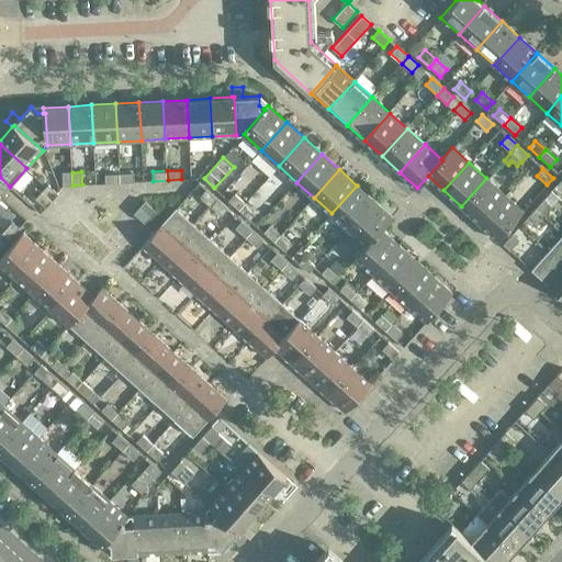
[(72,186),(72,172),(63,172),(63,186),(72,186)]
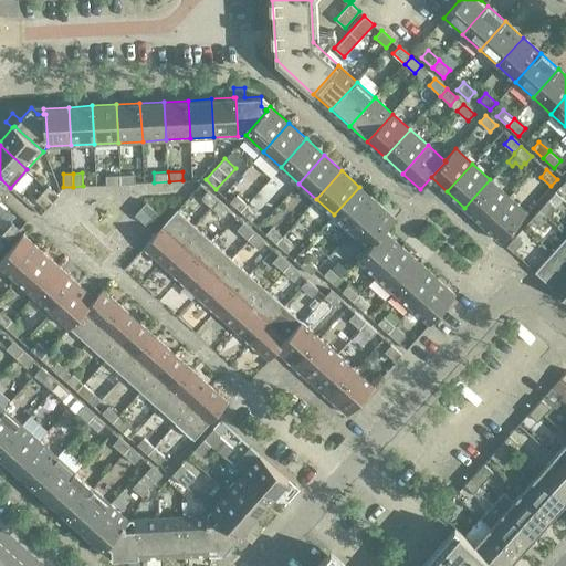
[(121,175),(121,184),(135,184),(135,174),(121,175)]
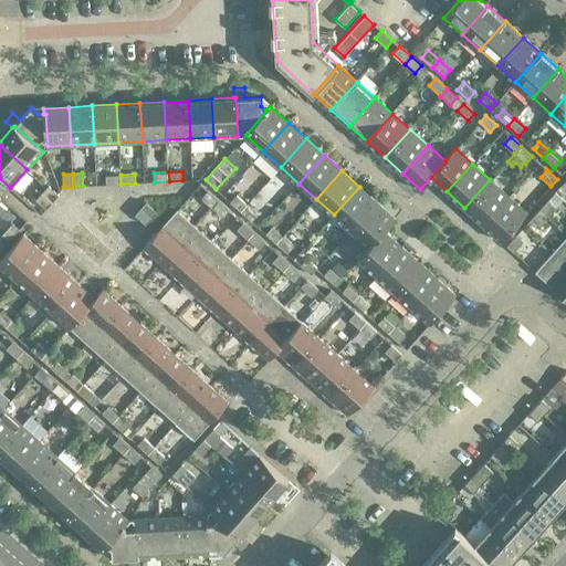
[(105,176),(106,185),(121,184),(121,175),(105,176)]
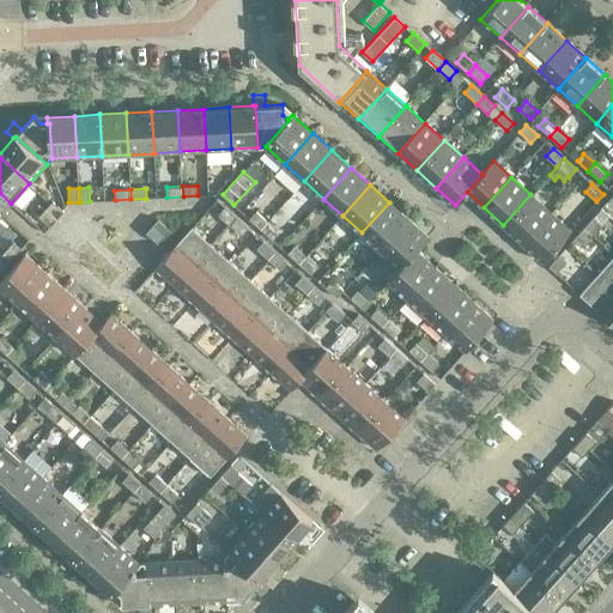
[(530,194),(503,225),(522,242),(550,212),(530,194)]
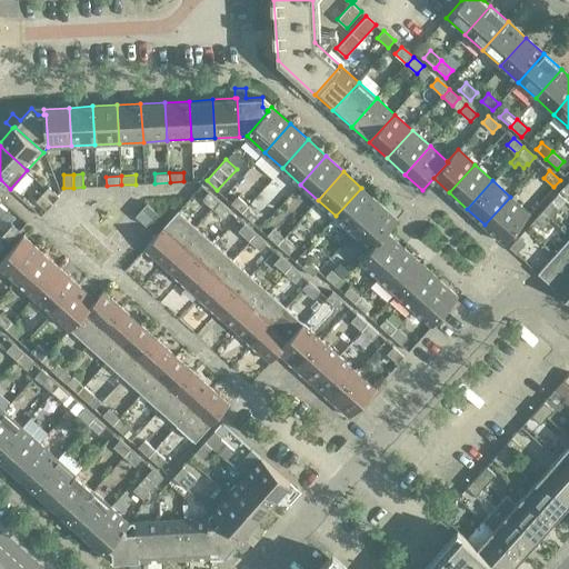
[(59,196),(58,196),(49,187),(42,193),(53,202),(59,196)]
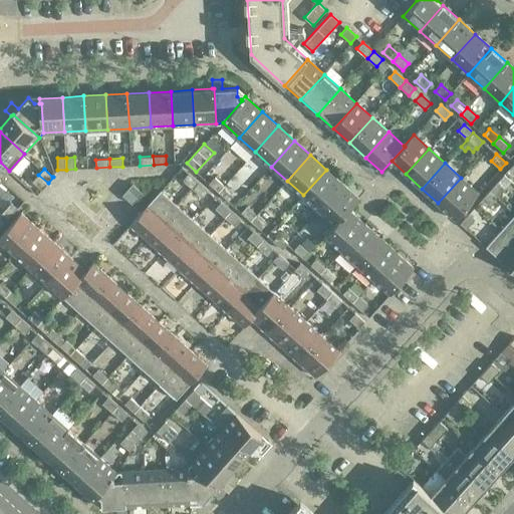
[(326,170),(303,195),(319,210),(342,184),(326,170)]
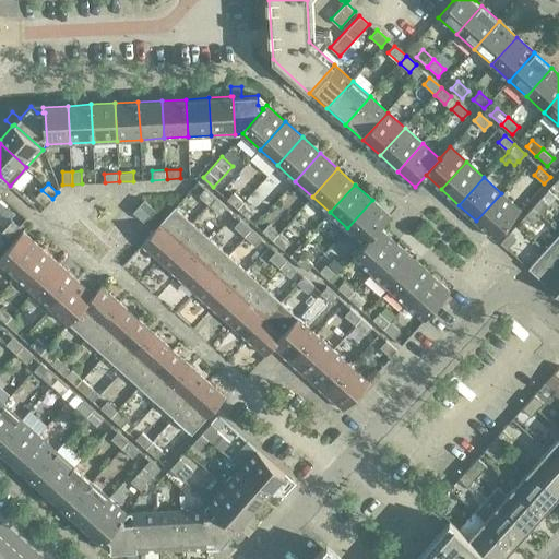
[(210,204),(216,198),(205,188),(199,194),(210,204)]
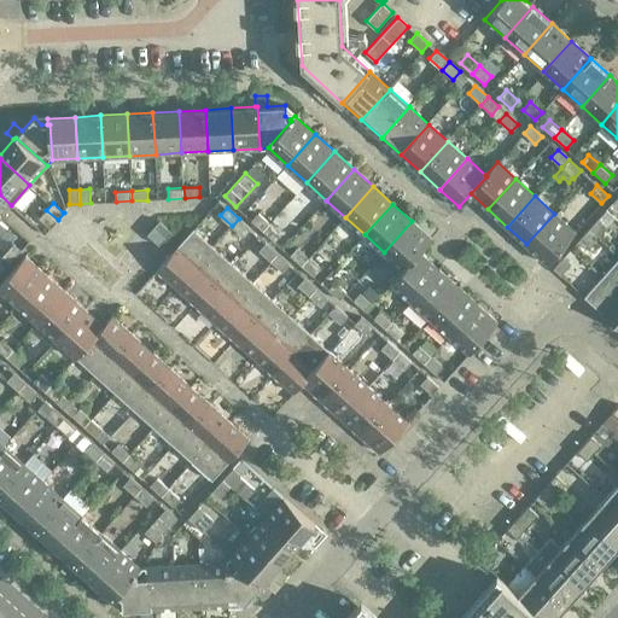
[(58,220),(46,210),(40,219),(51,228),(58,220)]
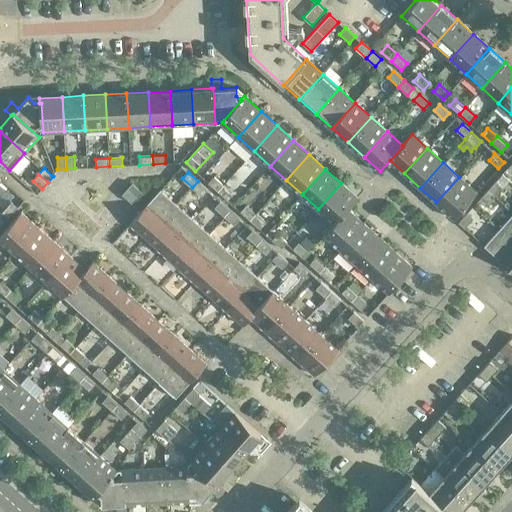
[(213,176),(208,182),(218,191),(224,185),(213,176)]
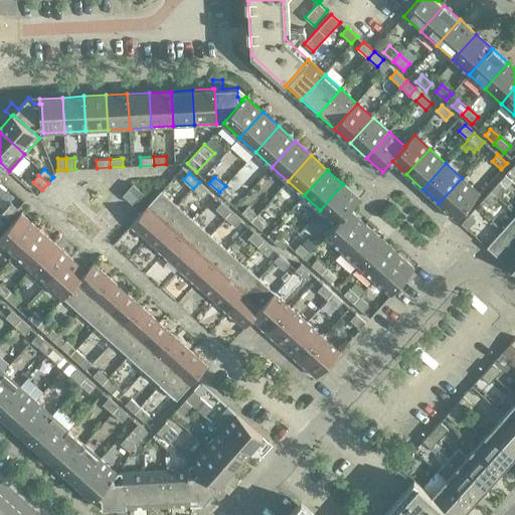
[(462,178),(439,203),(457,219),(480,193),(462,178)]
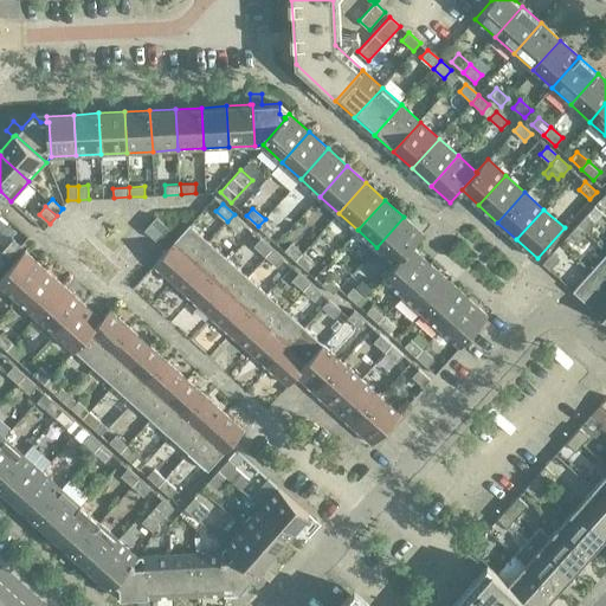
[(595,219),(587,213),(578,224),(585,231),(595,219)]
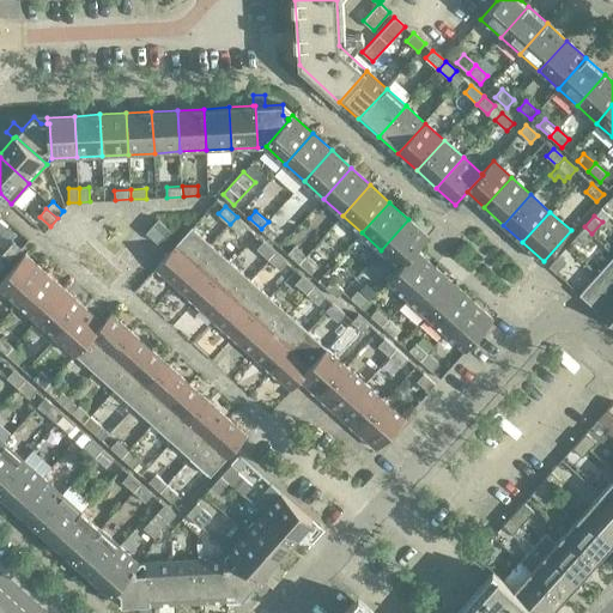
[(242,235),(248,228),(237,217),(230,224),(242,235)]
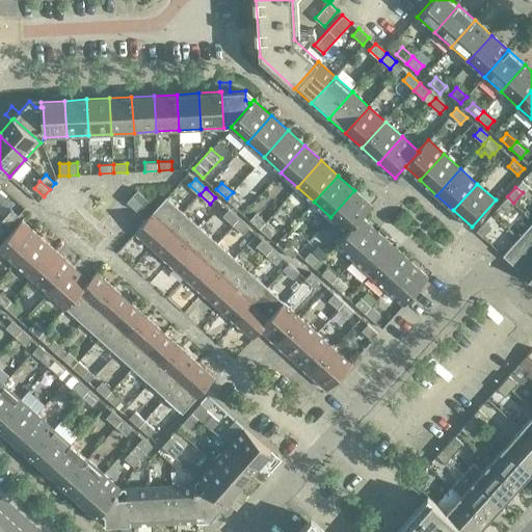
[(137,189),(127,202),(137,211),(148,198),(137,189)]
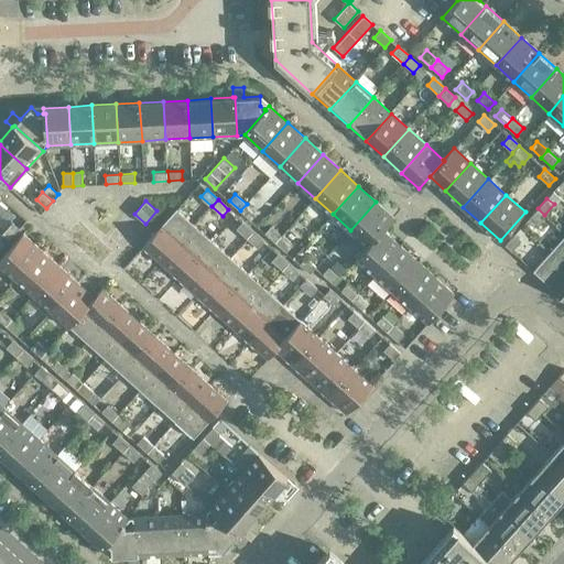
[(376,202),(350,230),(368,246),(369,246),(383,230),(394,218),(376,202)]
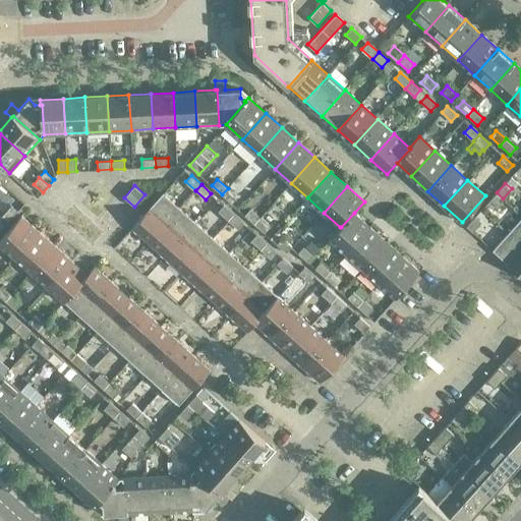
[(228,188),(222,194),(231,204),(237,196),(228,188)]
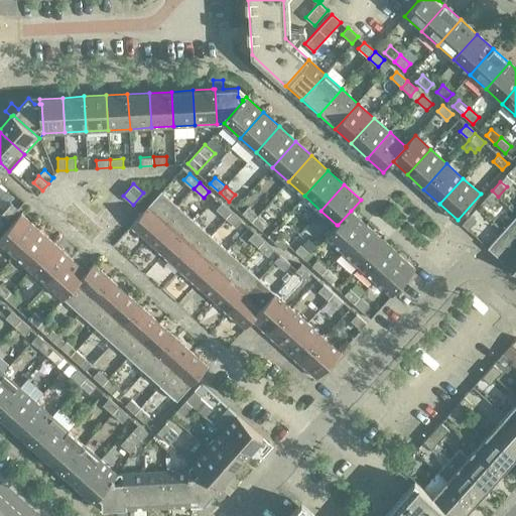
[(161,190),(131,225),(147,240),(178,206),(161,190)]
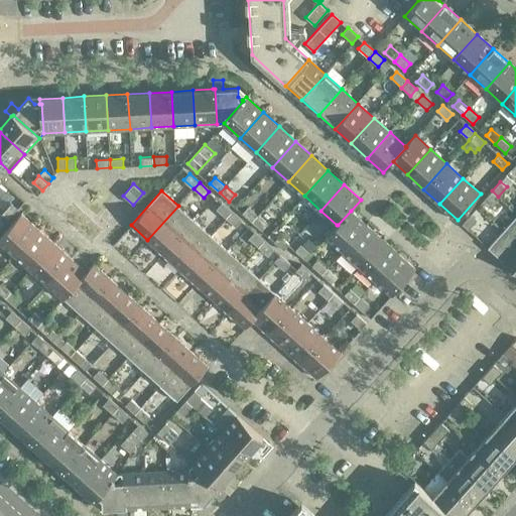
[(498,197),(492,190),(483,201),(489,207),(498,197)]
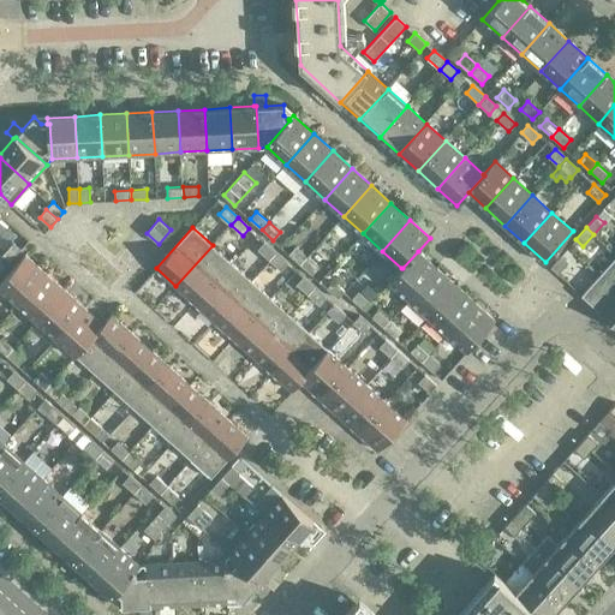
[(11,260),(22,248),(13,242),(4,252),(11,260)]
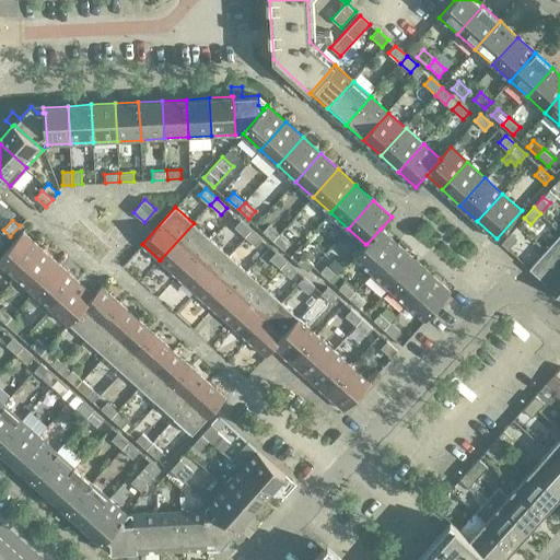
[(245,236),(252,230),(241,220),(234,226),(245,236)]
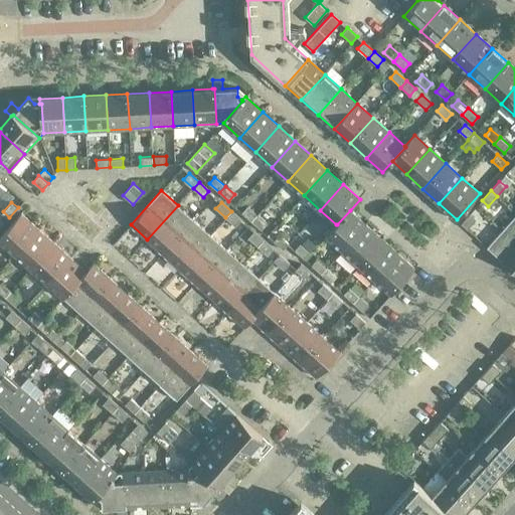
[(178,205),(147,239),(164,253),(194,219),(178,205)]
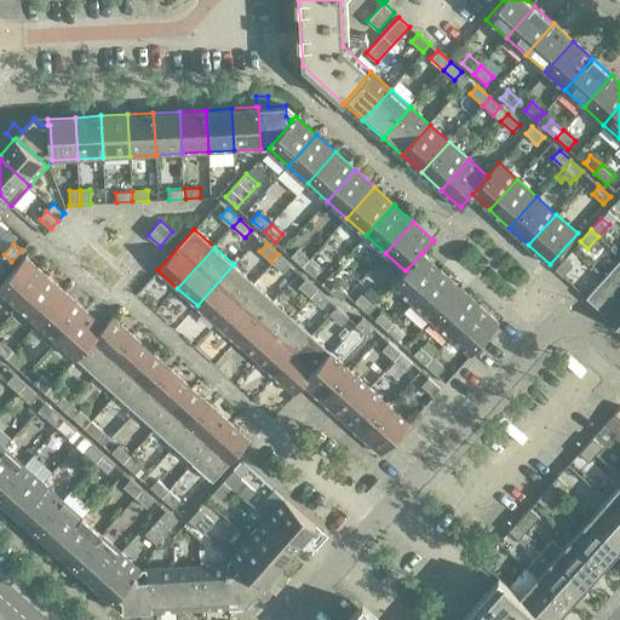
[(298,247),(291,256),(303,267),(310,259),(298,247)]
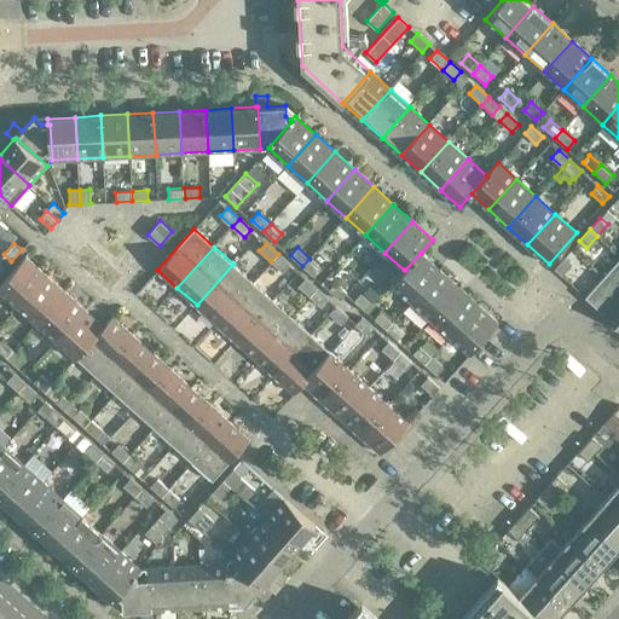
[(405,270),(404,270),(392,282),(411,300),(439,270),(421,253),(405,270)]
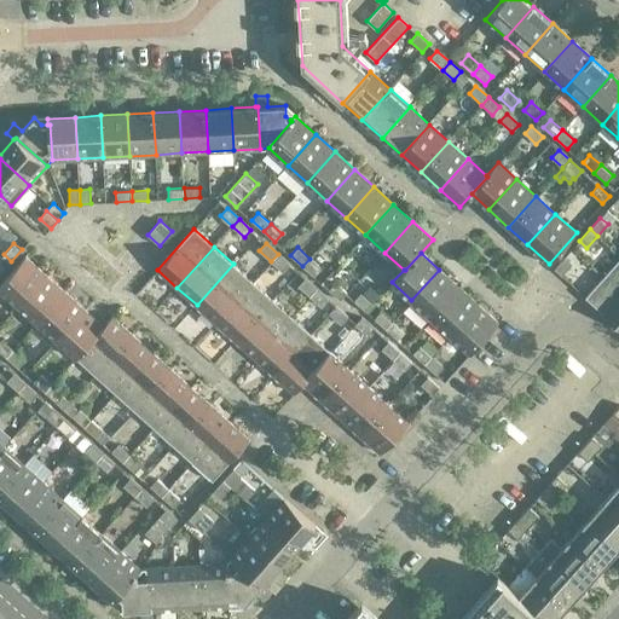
[(11,261),(4,254),(0,258),(0,272),(0,273),(11,261)]
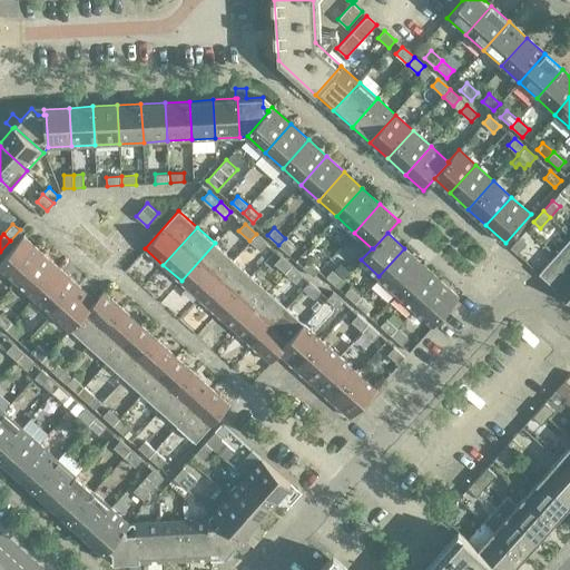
[(261,251),(267,243),(256,234),(249,241),(261,251)]
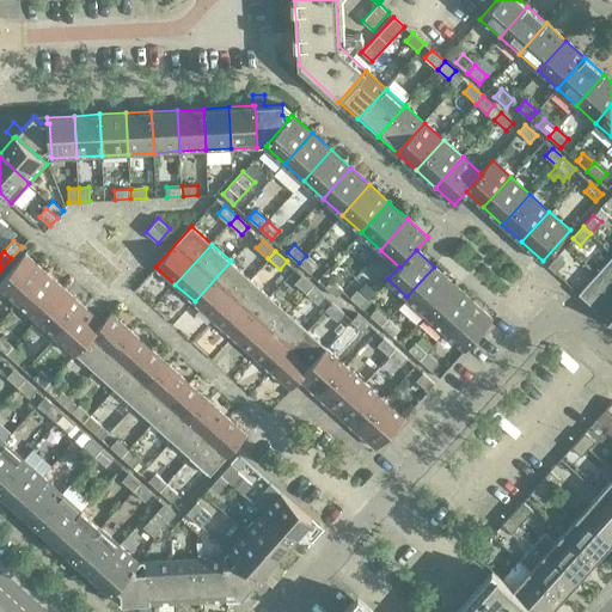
[(46,271),(25,254),(0,281),(0,286),(18,301),(46,271)]
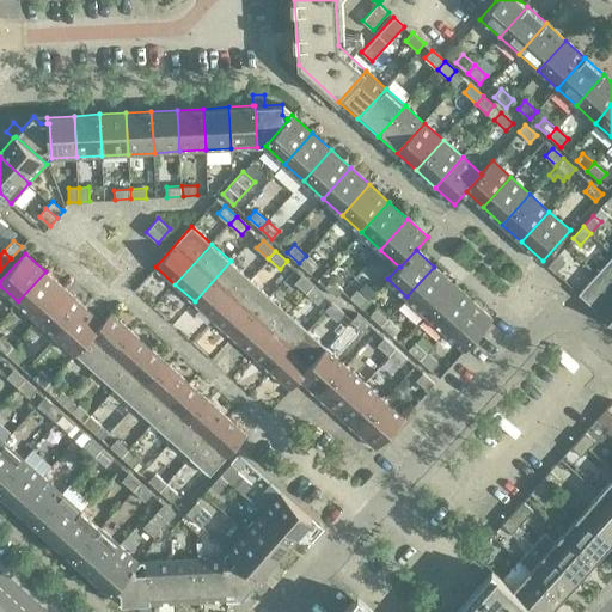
[(565,261),(558,254),(548,265),(556,273),(565,261)]
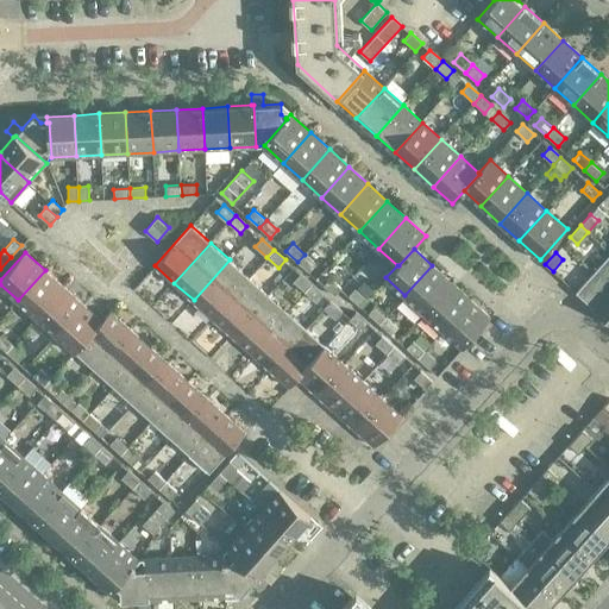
[(305,255),(297,262),(308,271),(315,264),(305,255)]
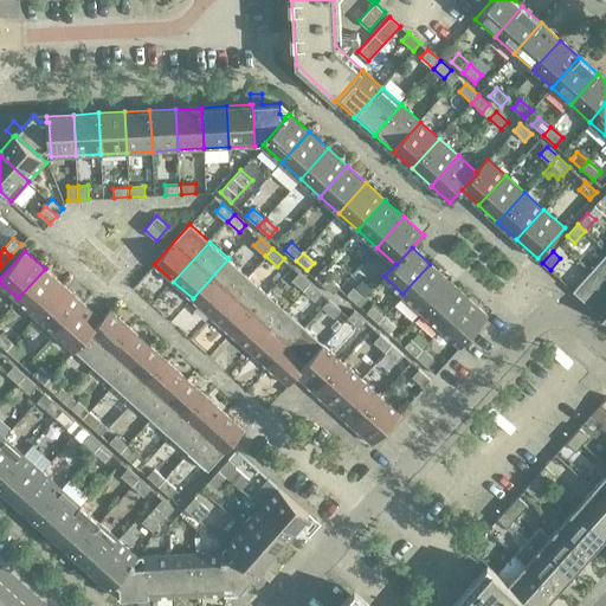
[(605,253),(591,271),(605,284),(605,253)]
